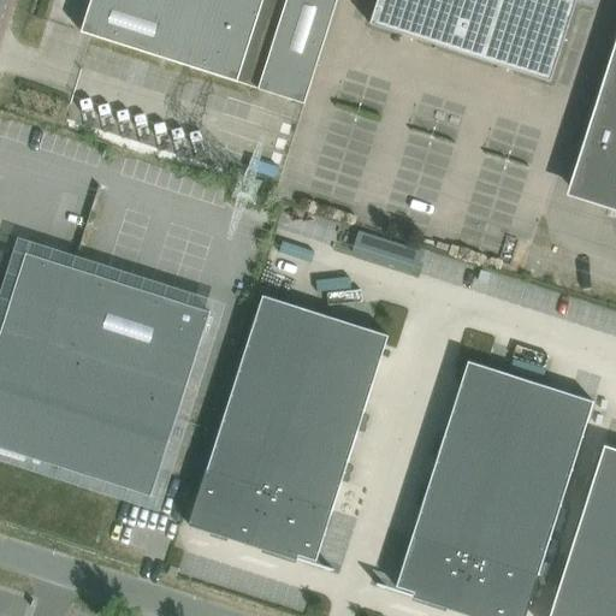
[(92,0),(82,33),(92,35),(306,102),(338,0),(92,0)]
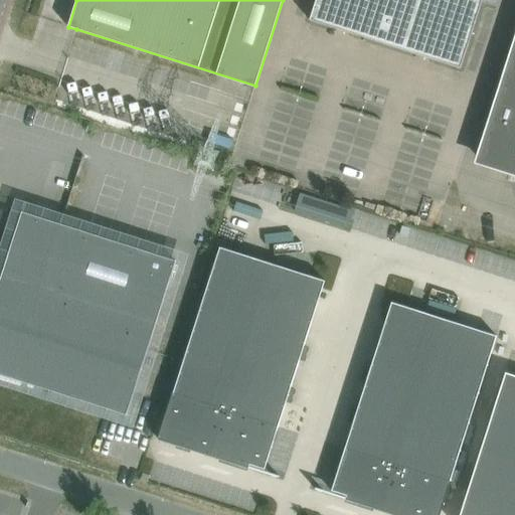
[(488,0),(495,2),(496,0),(316,0),(310,20),(461,68),(482,0),(488,0)]
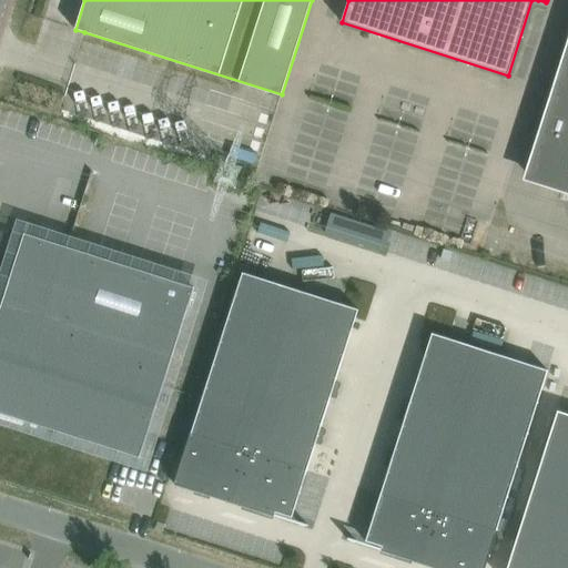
[(567,56),(530,176),(567,189),(567,56)]
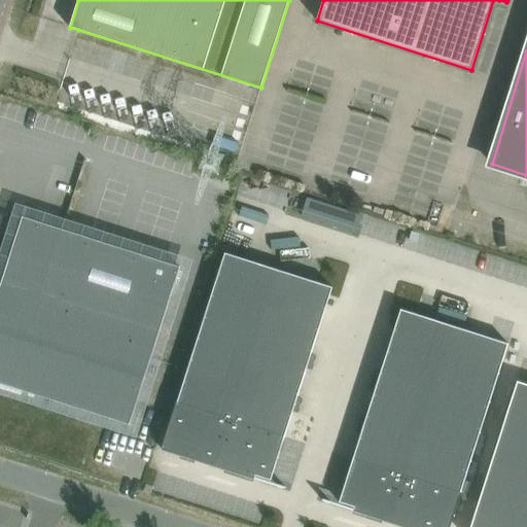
[(346,232),(352,213),(243,178),(237,197),(346,232)]
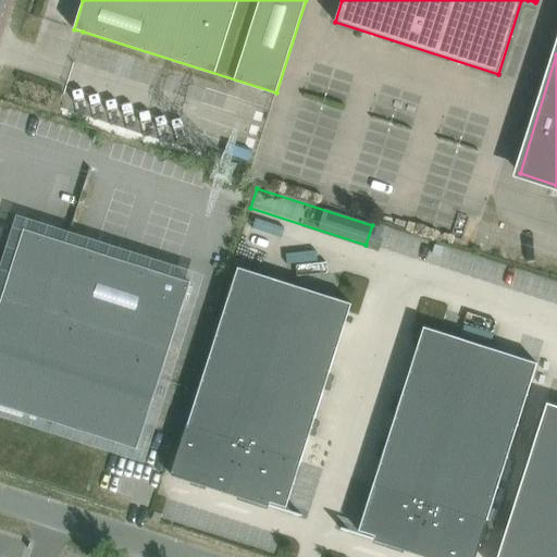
[(373,226),(368,245),(426,261),(432,244),(373,226)]
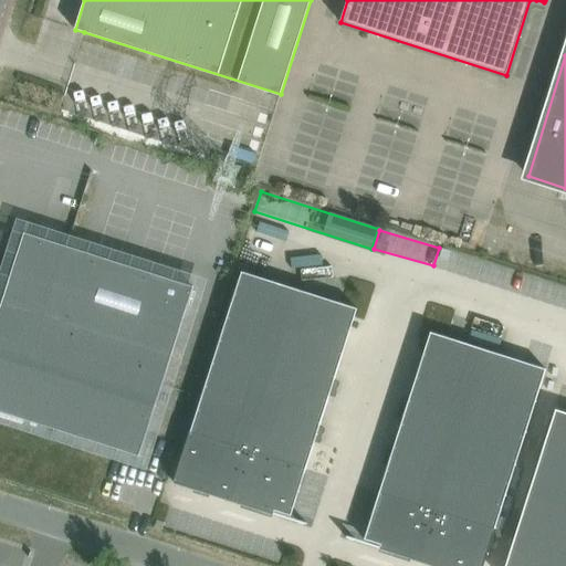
[(24,233),(0,311),(0,410),(139,456),(194,286),(24,233)]
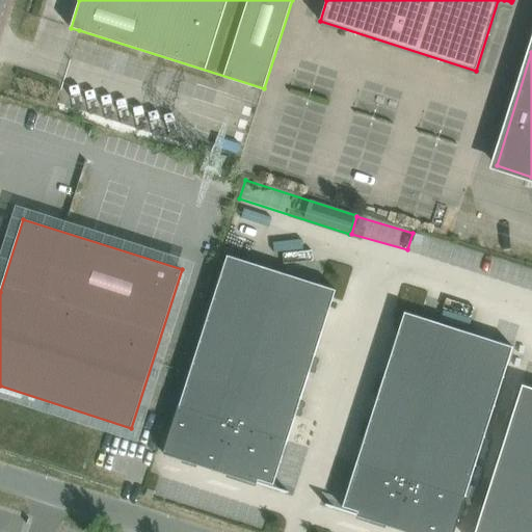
[(410,253),(467,265),(472,247),(416,234),(410,253)]
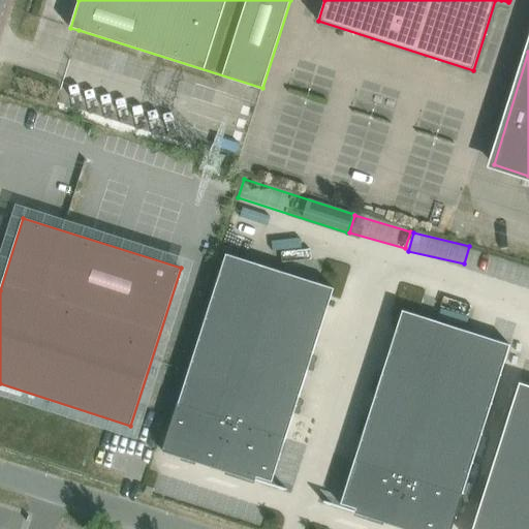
[(218,469),(280,271),(226,254),(162,452),(164,452),(165,448),(197,459),(196,462),(218,469)]
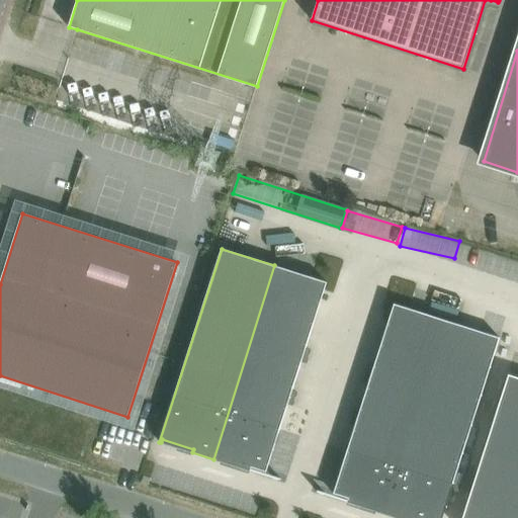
[(462,250),(459,268),(514,278),(517,261),(462,250)]
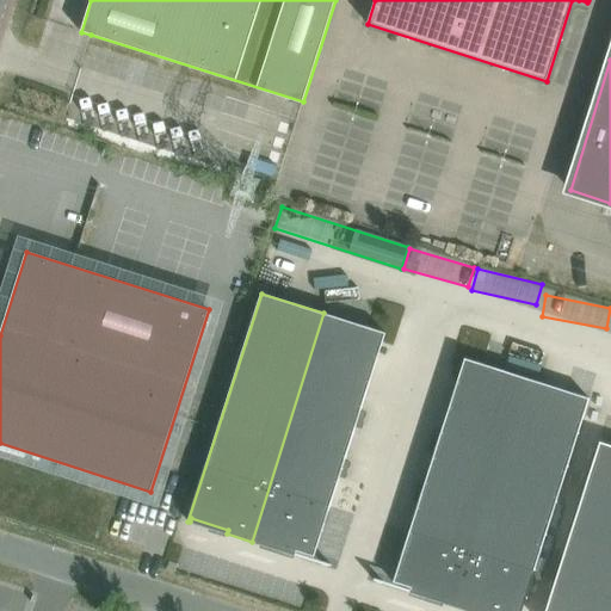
[(387,333),(323,313),(252,542),(287,553),(288,548),(314,556),(387,333)]
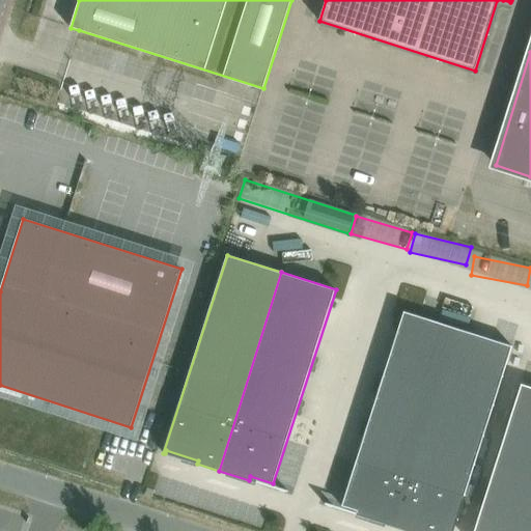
[(365,513),(364,516),(395,527),(458,329),(403,311),(342,506),(365,513)]
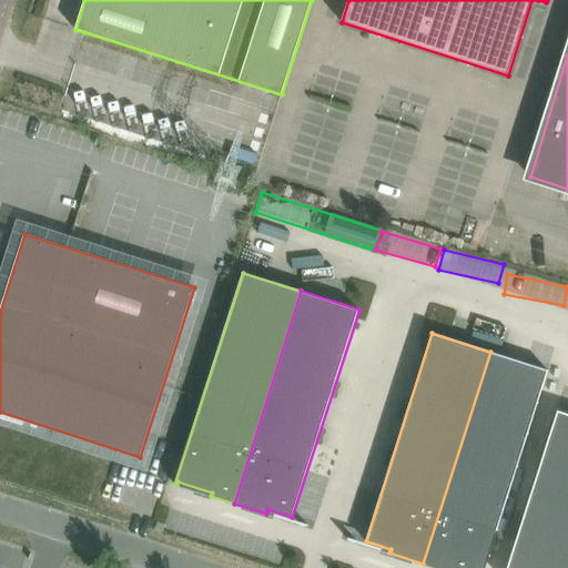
[(490,352),(423,564),(437,567),(445,567),(446,567),(449,567),(485,567),(497,530),(548,371),(490,352)]
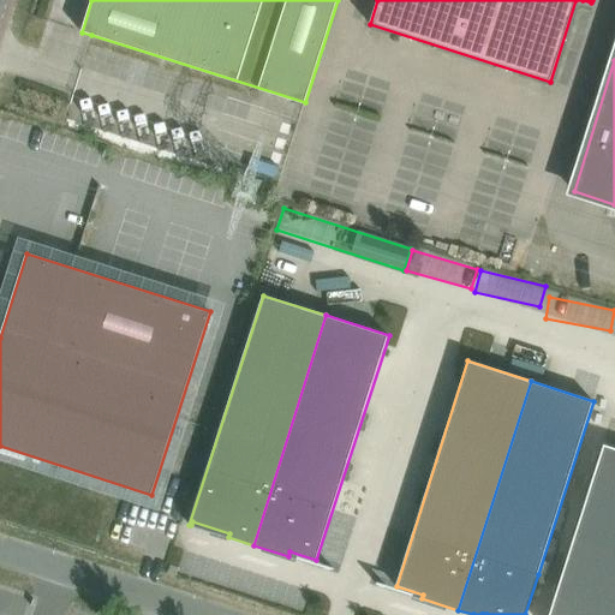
[(549,614),(614,614),(614,448),(604,446),(549,614)]
